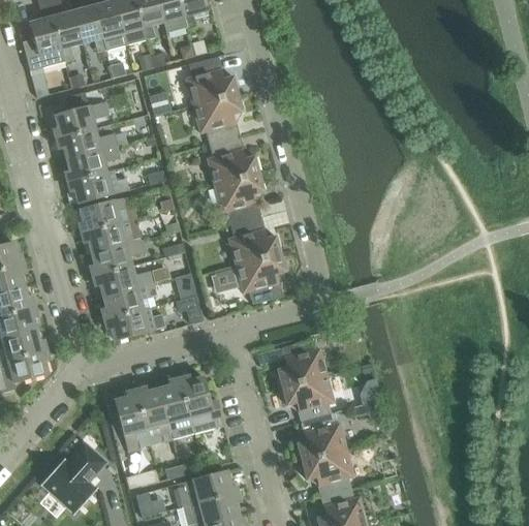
[(98,1),(93,3),(105,51),(126,44),(114,0),(110,0),(98,3),(98,1)]
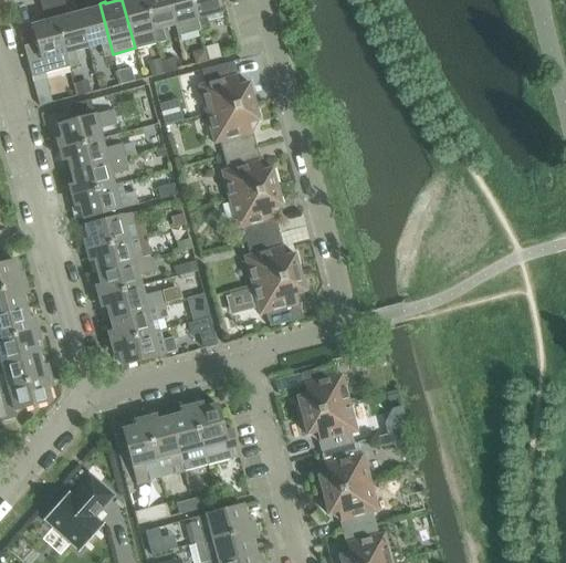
[(122,0),(135,48),(157,42),(145,0),(122,0)]
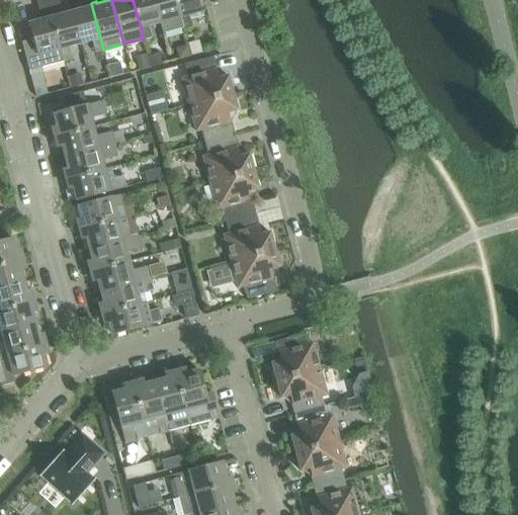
[(149,24),(160,21),(155,0),(133,0),(144,38),(152,35),(149,24)]
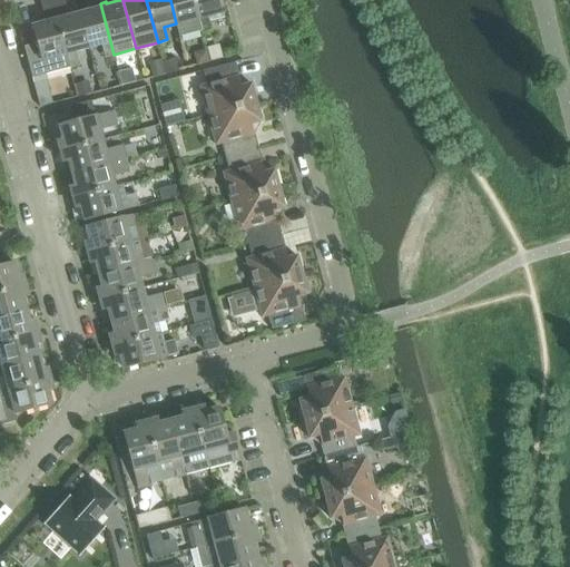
[(200,31),(202,31),(194,0),(170,0),(176,23),(179,35),(200,29),(200,31)]
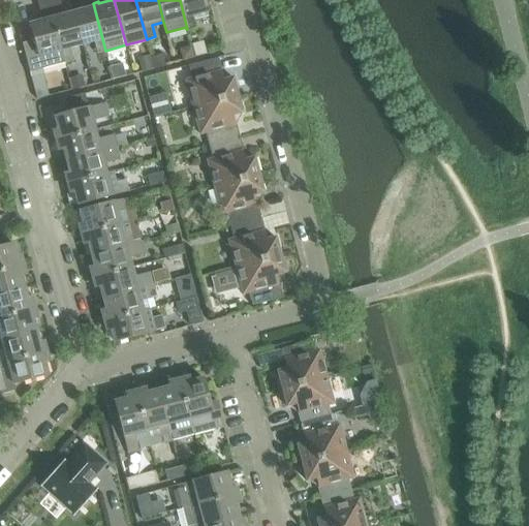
[(180,0),(187,29),(196,26),(194,19),(208,14),(208,9),(205,0),(180,0)]
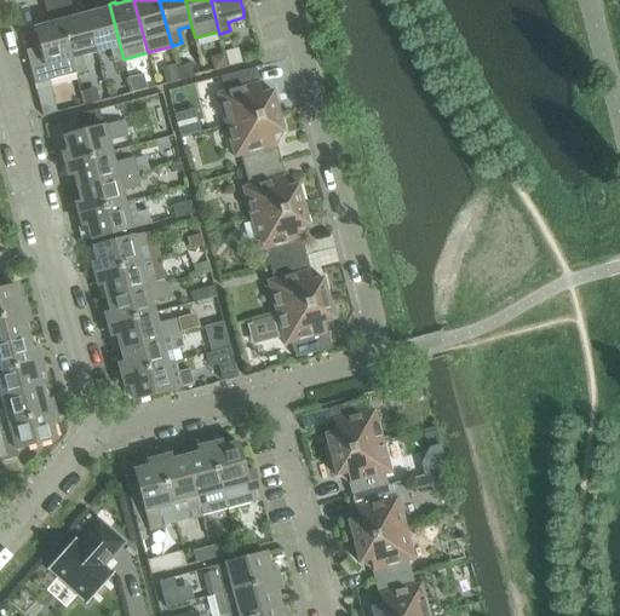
[(104,7),(86,12),(97,51),(110,47),(114,62),(124,59),(109,4),(103,5),(104,7)]
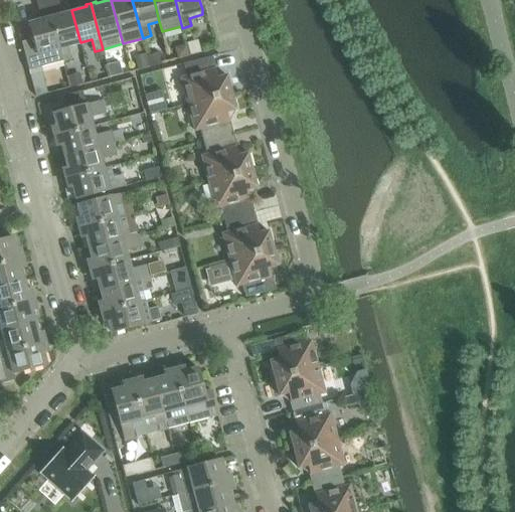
[(55,12),(51,13),(63,59),(71,57),(68,45),(80,42),(71,10),(56,14),(55,12)]
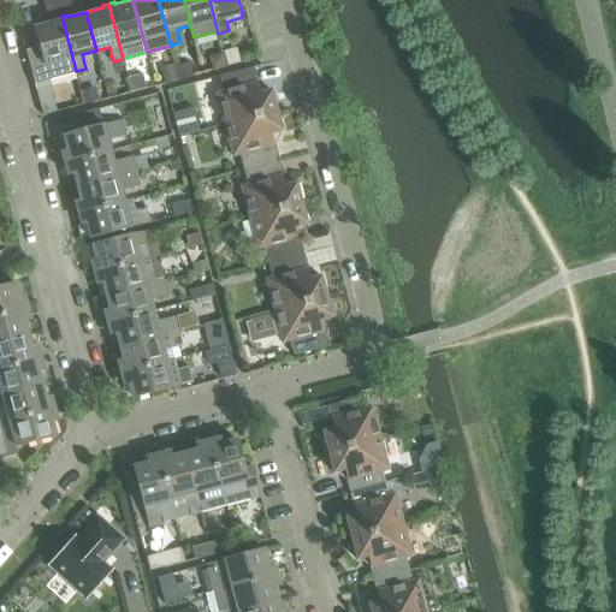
[(25,48),(33,76),(35,82),(76,71),(61,16),(55,17),(55,19),(35,25),(40,45),(25,48)]
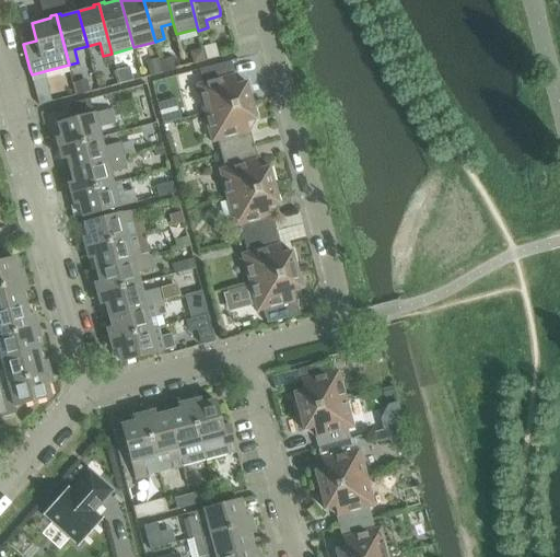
[(214,42),(202,45),(206,57),(218,54),(214,42)]
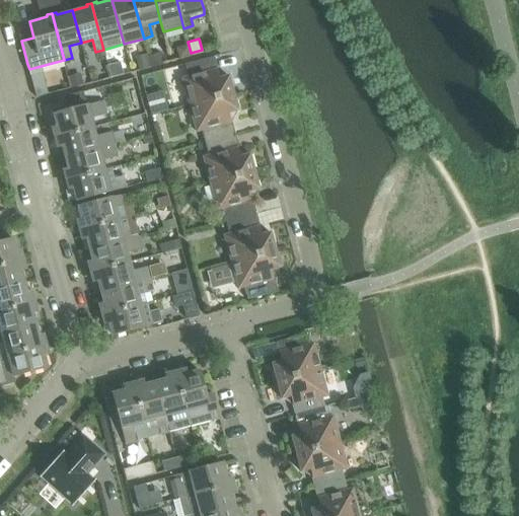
[(188,42),(175,45),(178,56),(191,53),(188,42)]
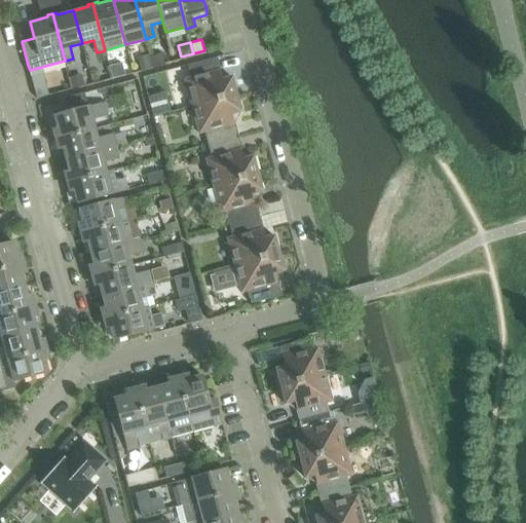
[(162,50),(150,54),(153,65),(165,62),(162,50)]
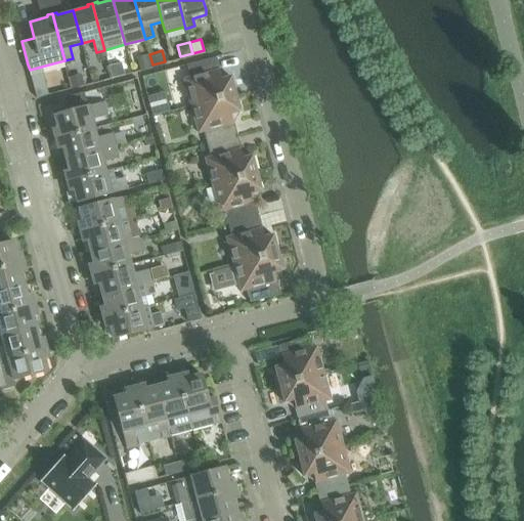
[(148,52),(137,55),(140,69),(153,64),(149,54),(148,52)]
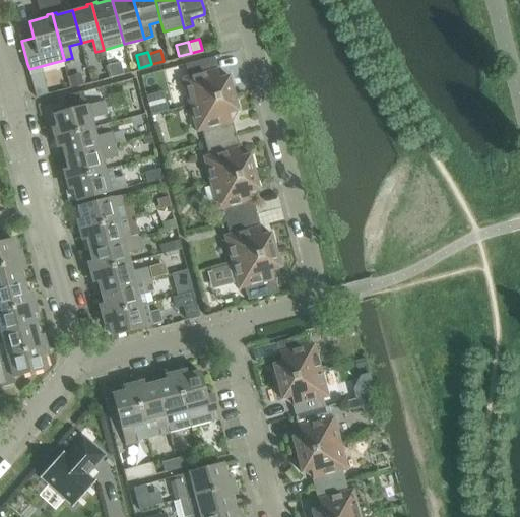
[(183,78),(190,104),(234,91),(230,75),(220,77),(214,56),(185,64),(189,76),(183,78)]
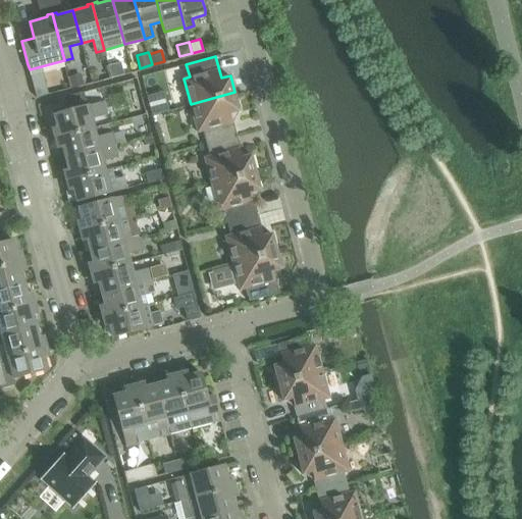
[(120,61),(108,64),(112,75),(123,72),(120,61)]
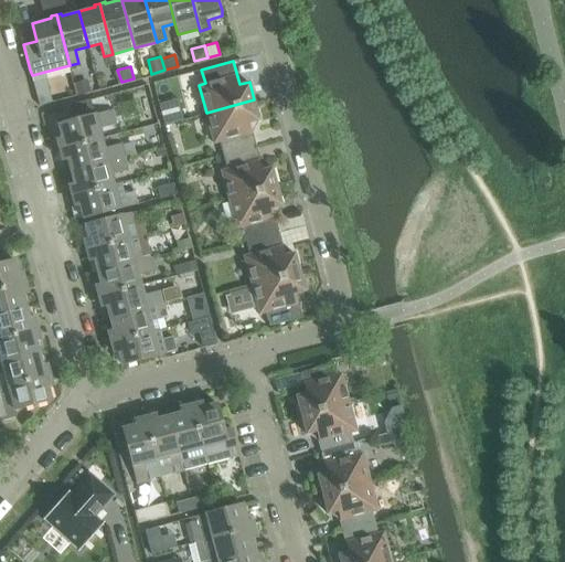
[(86,77),(74,81),(77,94),(89,91),(86,77)]
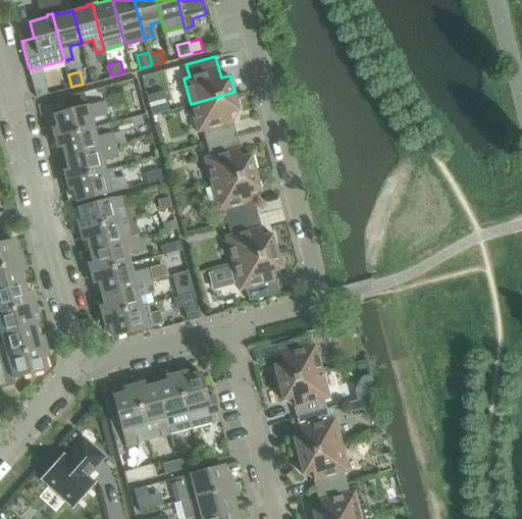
[(154,112),(170,107),(165,88),(149,92),(154,112)]
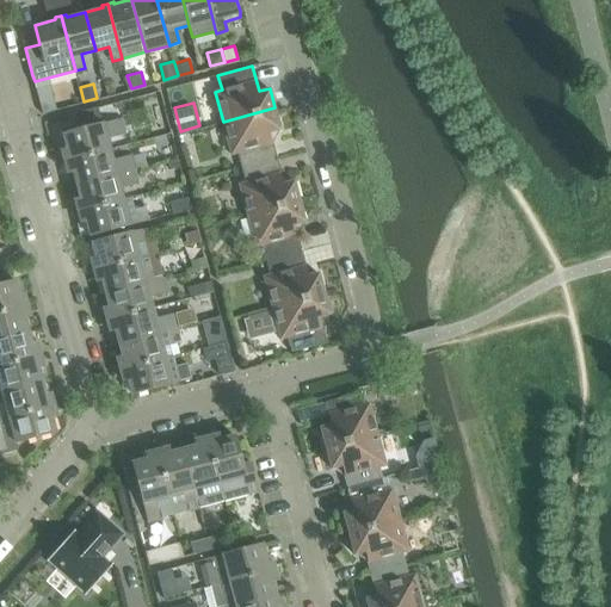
[(68,148),(63,149),(66,158),(67,161),(112,149),(109,138),(128,134),(123,118),(103,124),(99,107),(76,112),(81,129),(65,134),(68,148)]
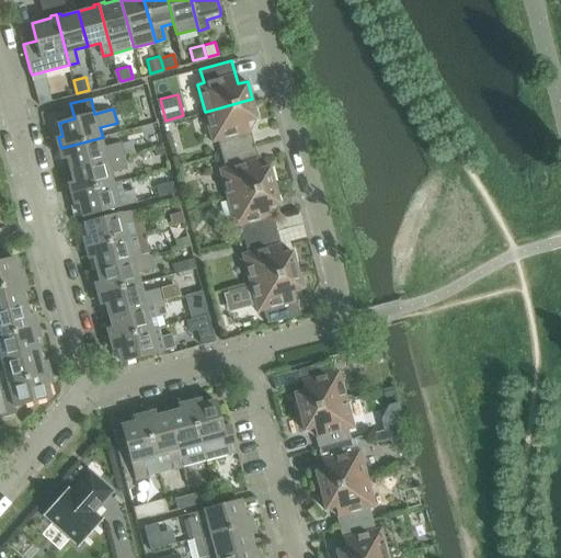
[(219,139),(222,151),(254,143),(248,122),(258,120),(252,99),(205,112),(213,141),(219,139)]
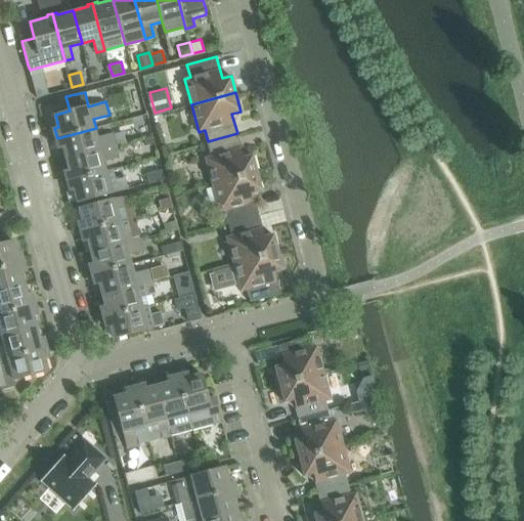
[(96,128),(57,138),(58,140),(60,148),(63,147),(67,159),(118,145),(115,134),(114,132),(98,136),(96,128)]
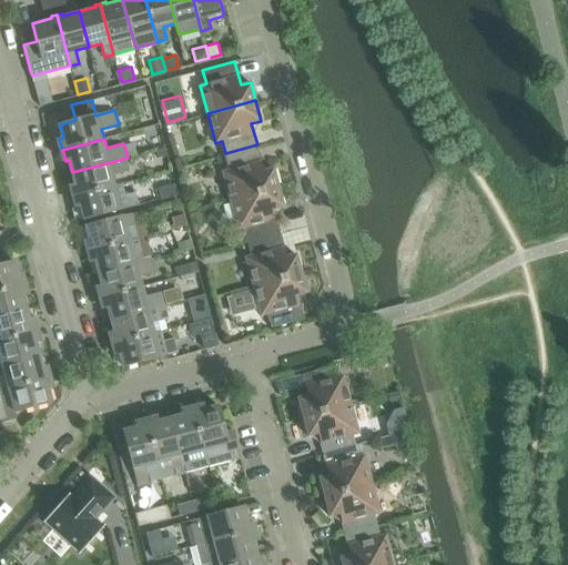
[(133,143),(124,145),(128,158),(137,154),(133,143)]
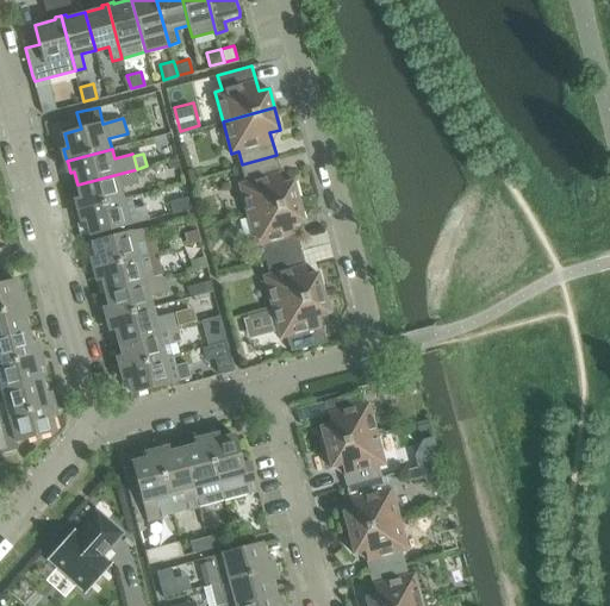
[(240,183),(248,213),(299,199),(294,180),(284,183),(277,155),(242,164),(246,181),(240,183)]
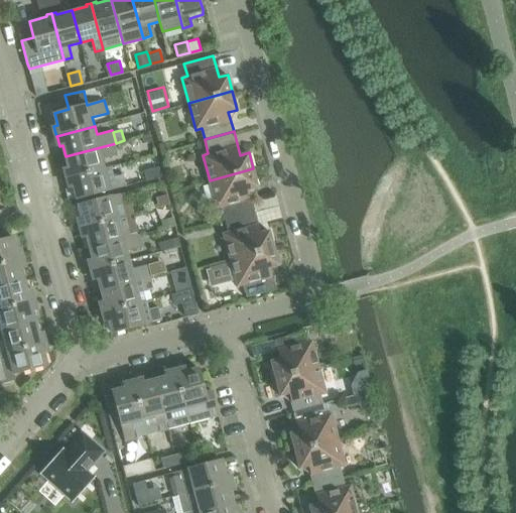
[(151,133),(142,136),(143,142),(152,140),(151,133)]
